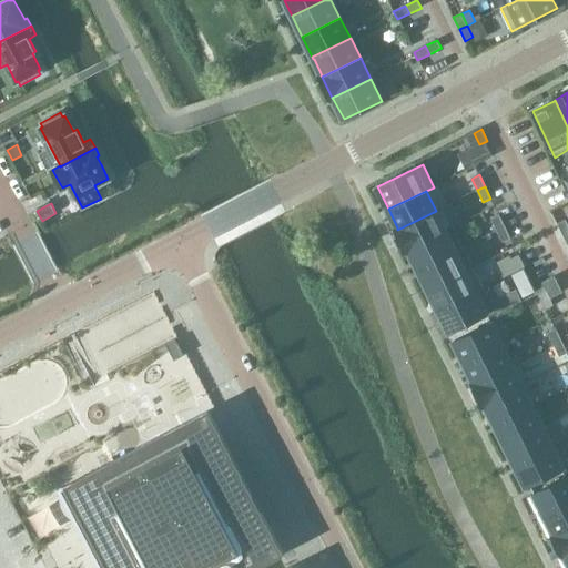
[(397,230),(407,250),(446,231),(436,211),(397,230)]
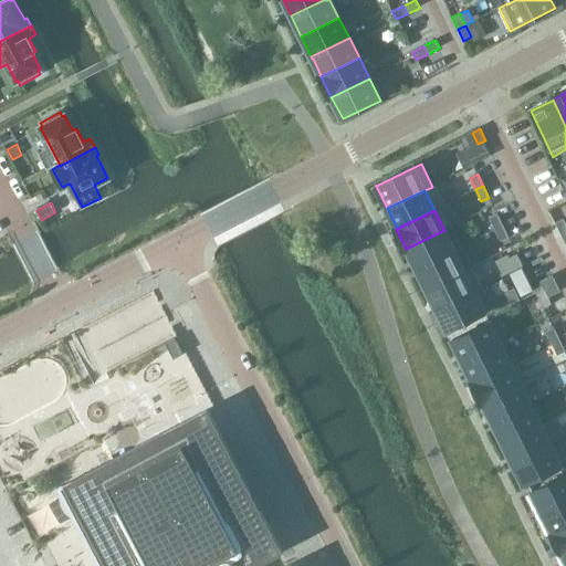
[(503,226),(498,215),(490,218),(495,230),(503,226)]
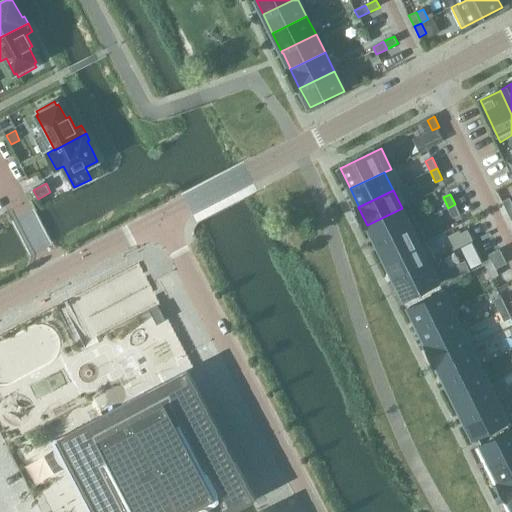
[(508,212),(511,210),(511,201),(510,198),(503,201),(508,212)]
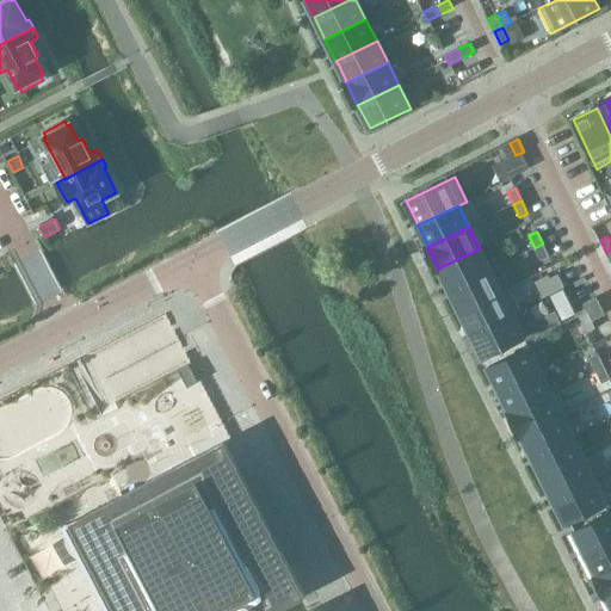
[(535,248),(541,261),(550,257),(543,244),(535,248)]
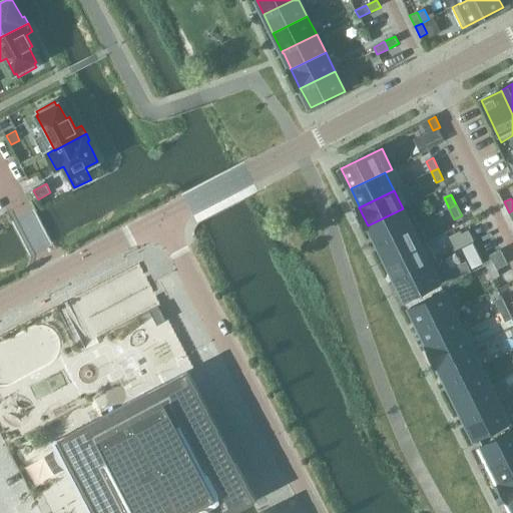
[(412,226),(403,208),(368,225),(369,226),(378,243),(412,226)]
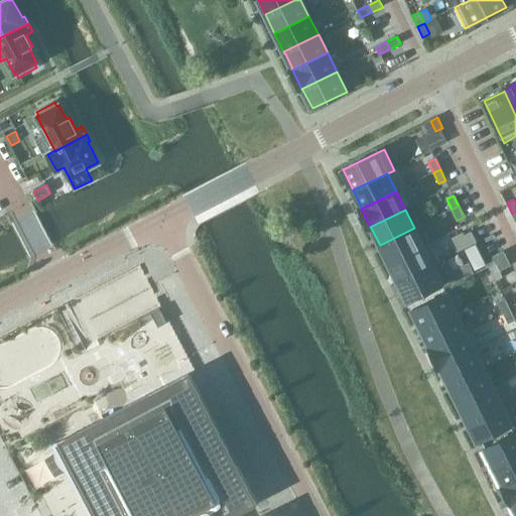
[(380,245),(389,263),(423,247),(414,228),(380,245)]
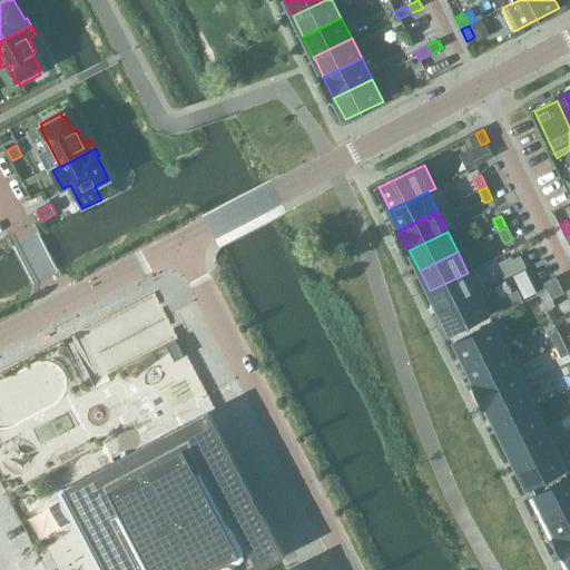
[(519,272),(527,268),(521,256),(513,261),(514,264),(519,272)]
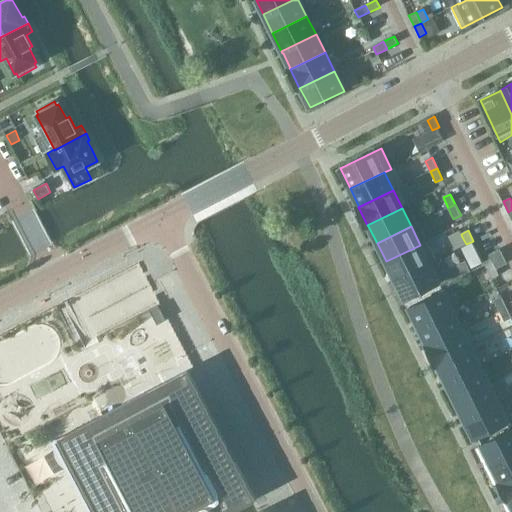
[(454,250),(466,244),(462,237),(461,234),(459,231),(447,237),(454,250)]
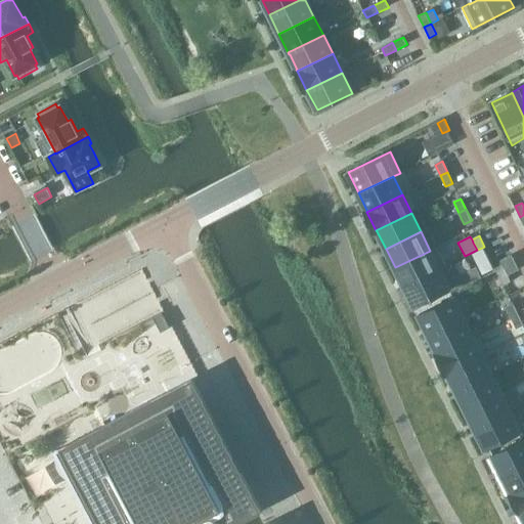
[(483,248),(472,253),(483,275),(494,269),(483,248)]
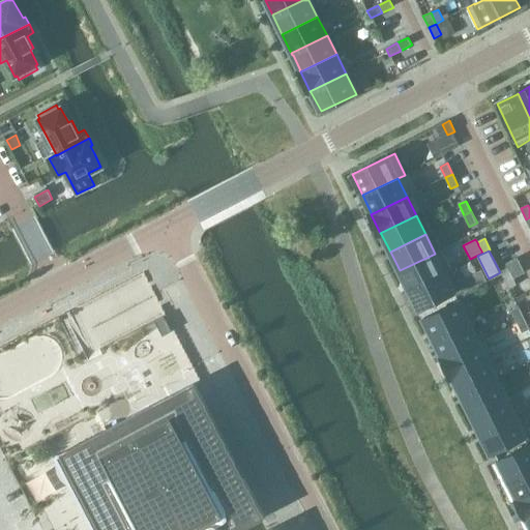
[(400,270),(409,290),(444,272),(443,271),(435,254),(400,270)]
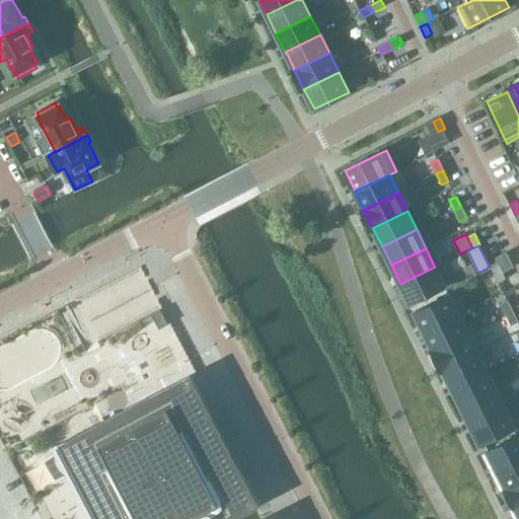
[(499,265),(510,260),(507,252),(496,257),(499,265)]
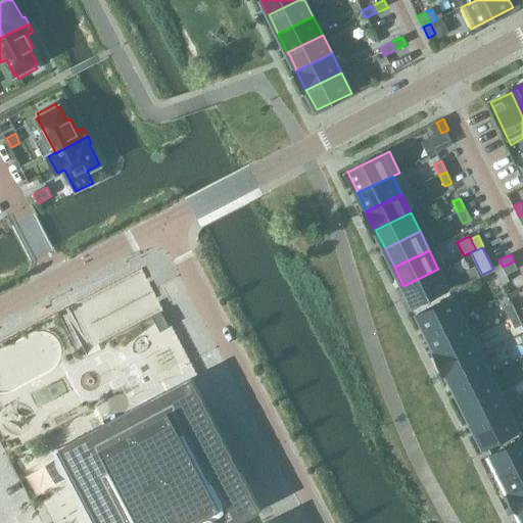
[(514,262),(503,267),(507,275),(518,269),(514,262)]
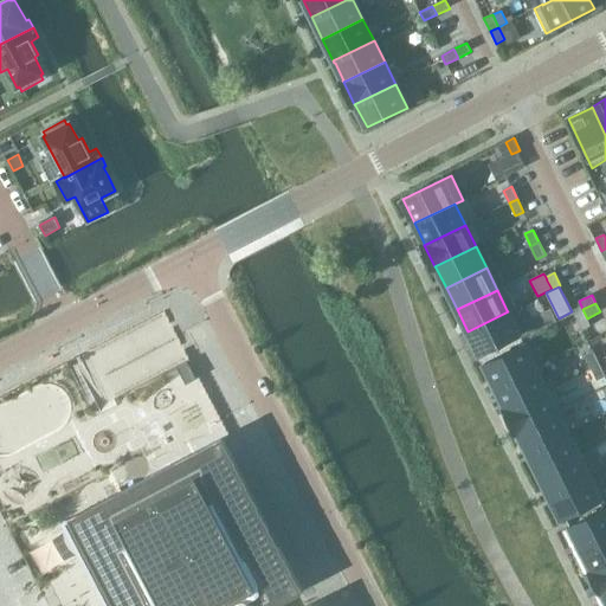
[(516,305),(507,310),(508,311),(468,331),(479,355),(528,330),(516,305)]
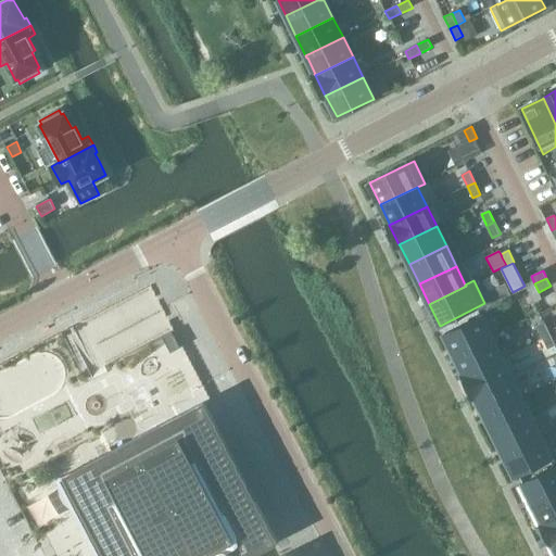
[(505,283),(496,288),(502,300),(510,295),(505,283)]
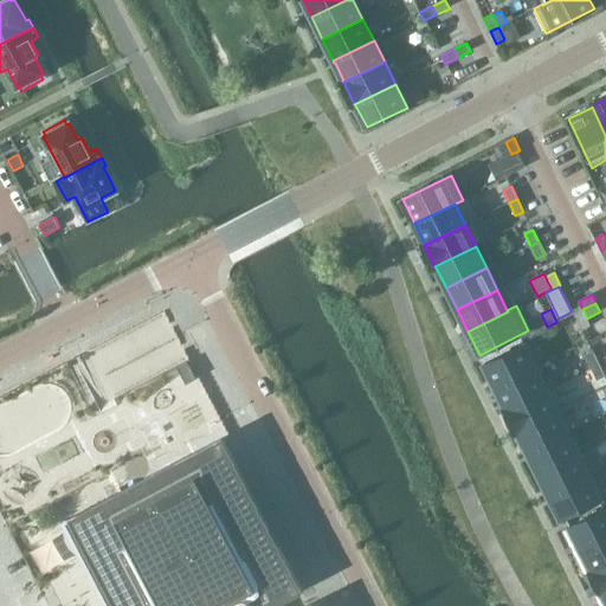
[(536,368),(524,345),(484,365),(496,388),(536,368)]
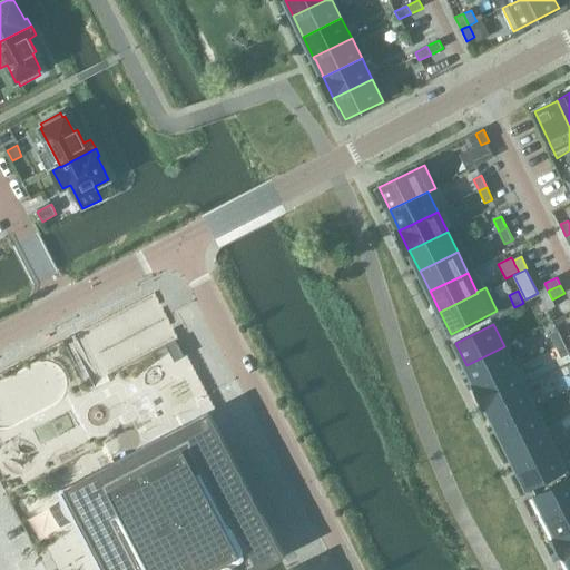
[(556,346),(563,342),(558,330),(550,334),(556,346)]
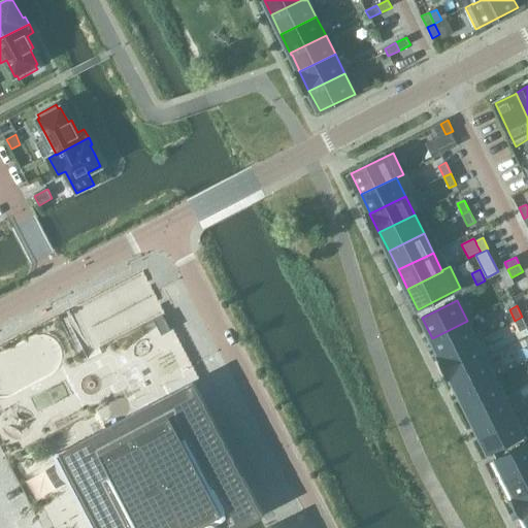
[(522,317),(515,321),(520,332),(527,328),(522,317)]
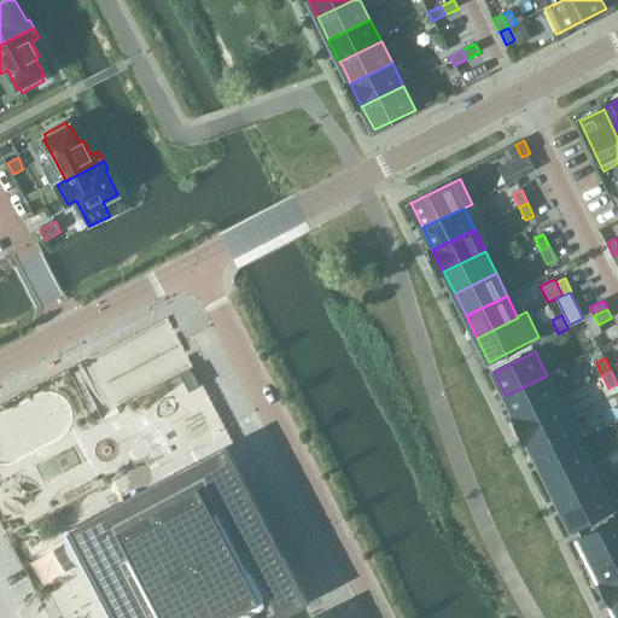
[(547,375),(506,396),(516,417),(516,418),(558,397),(547,375)]
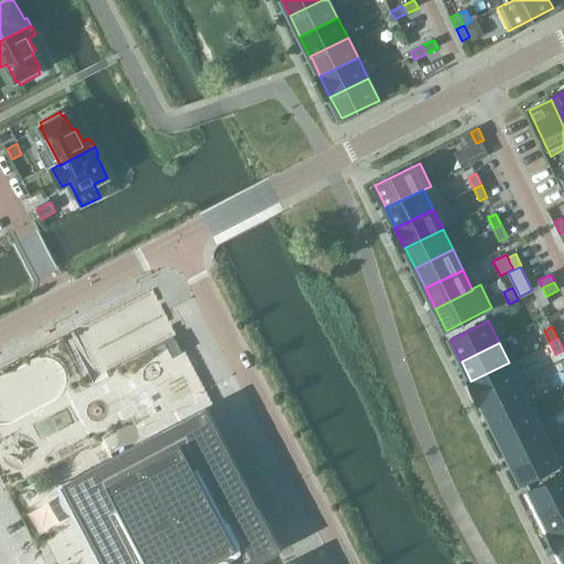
[(519,382),(509,362),(470,381),(480,402),(519,382)]
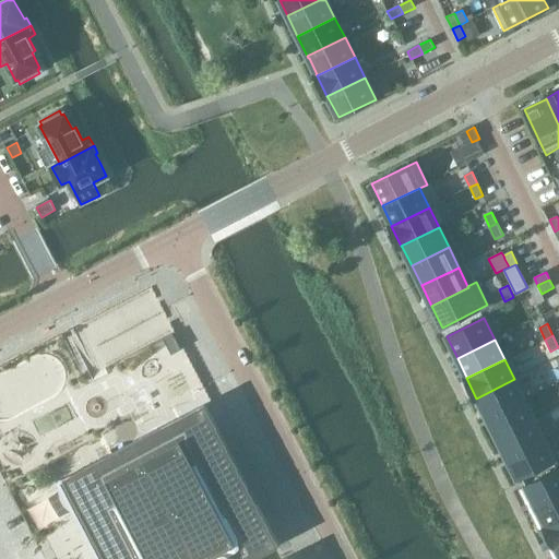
[(514,379),(476,399),(477,400),(487,418),(524,400),(514,379)]
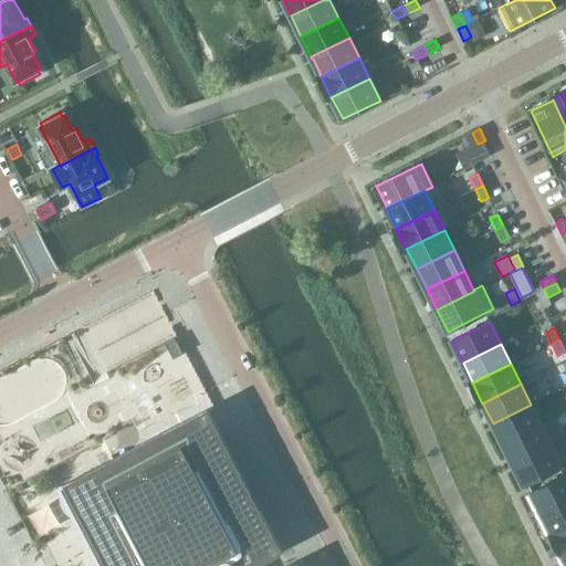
[(493,423),(503,443),(541,425),(531,405),(493,423)]
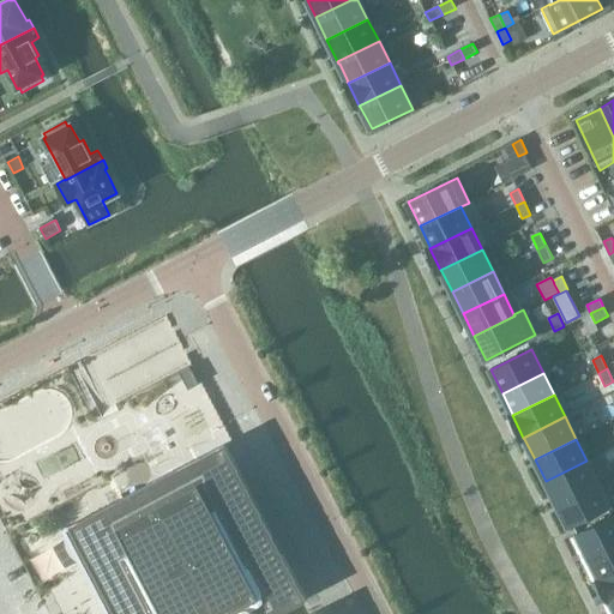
[(317,613),(317,612),(312,613),(275,613),(306,599),(226,445),(65,530),(108,613),(317,613)]
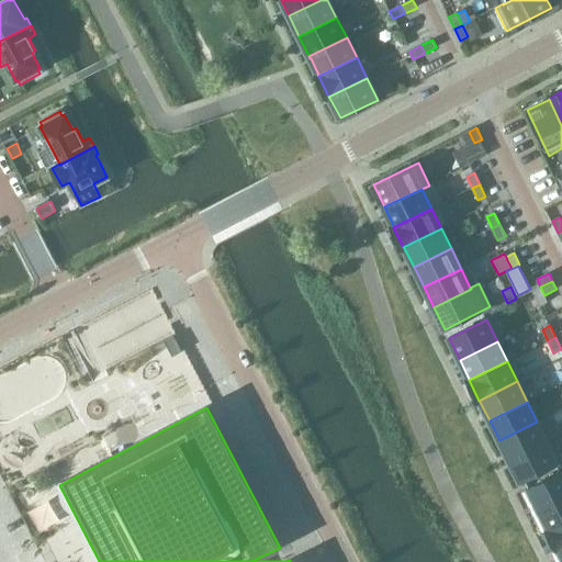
[(509,460),(547,441),(537,422),(499,440),(509,460)]
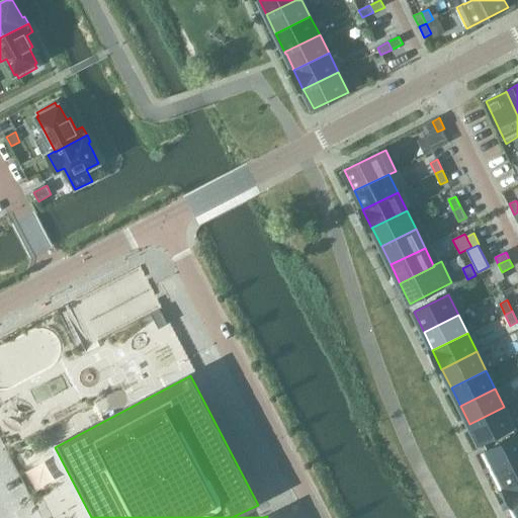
[(469,424),(480,444),(514,427),(504,407),(469,424)]
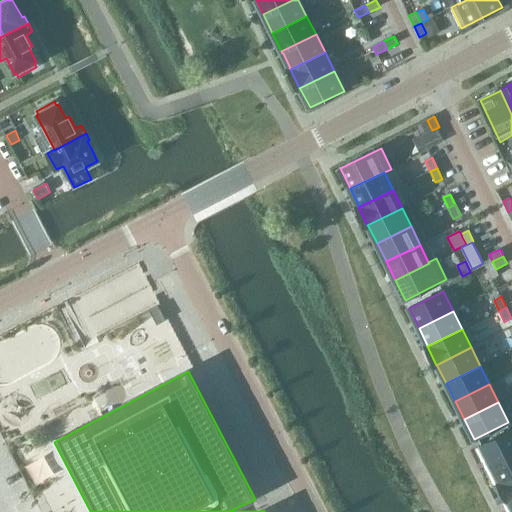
[(511,430),(481,445),(491,464),(511,453),(511,430)]
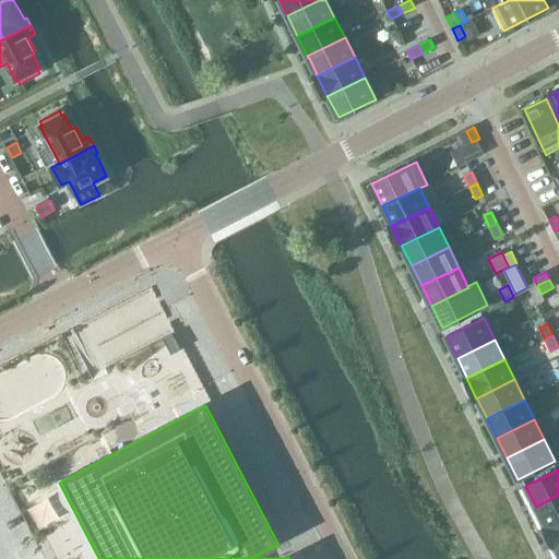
[(558,495),(536,507),(546,526),(545,526),(545,527),(558,520),(558,495)]
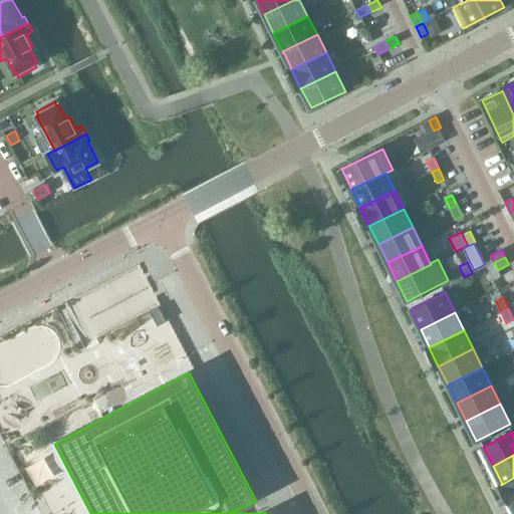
[(511,503),(513,501),(513,478),(501,485),(510,503),(511,503)]
